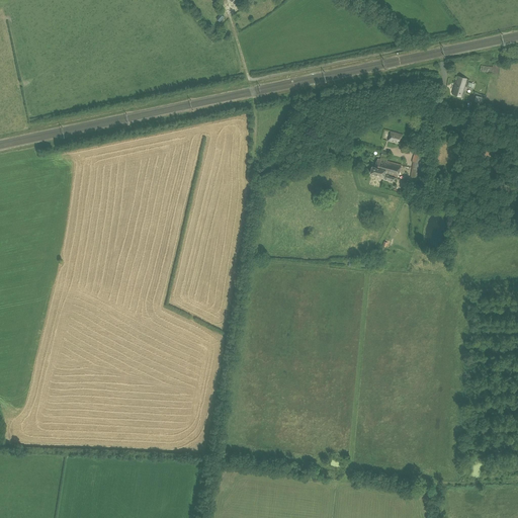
[(217,18),(220,22),(225,17),(221,13),(217,18)]
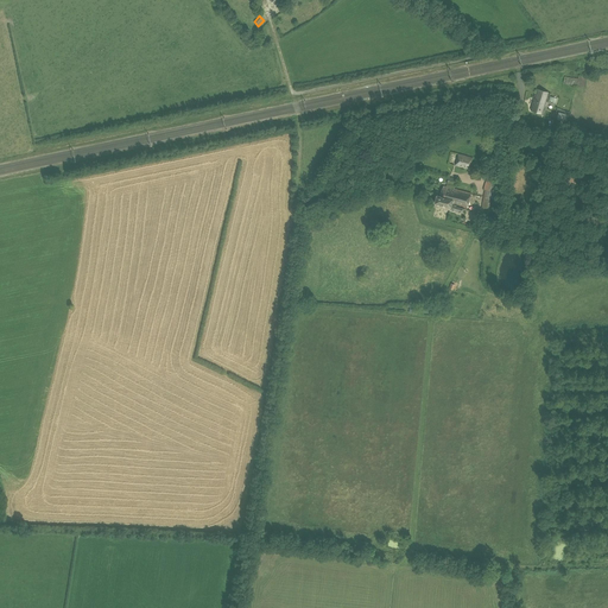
[(565,83),(584,87),(587,77),(578,76),(577,78),(567,77),(565,83)]
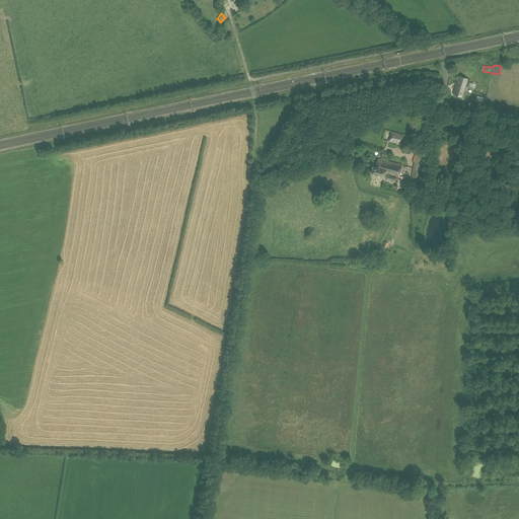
[(453,94),(463,97),(466,86),(467,87),(470,79),(458,76),(453,94)]
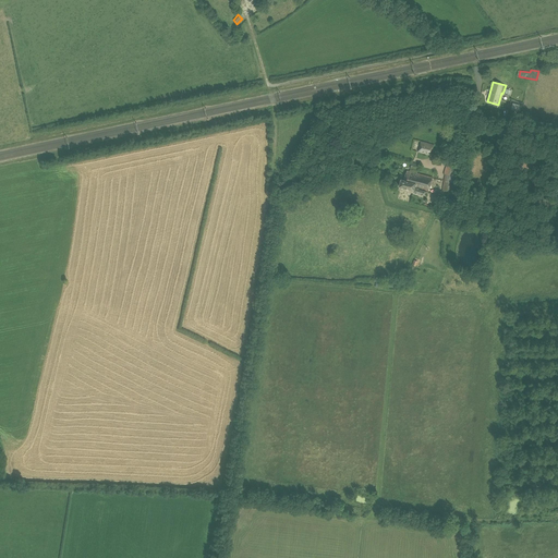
[(508,108),(520,111),(522,102),(511,99),(508,108)]
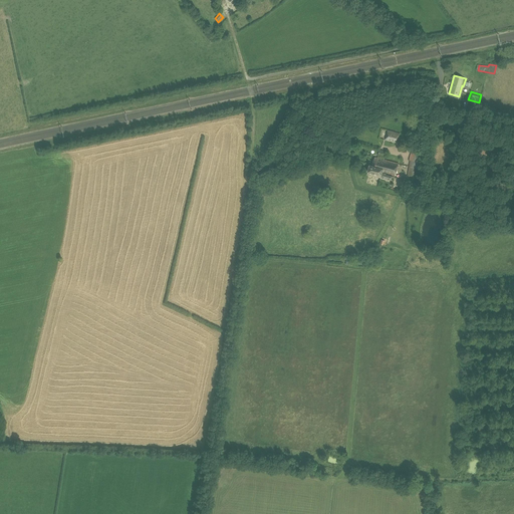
[(384,140),(397,144),(400,133),(388,130),(384,140)]
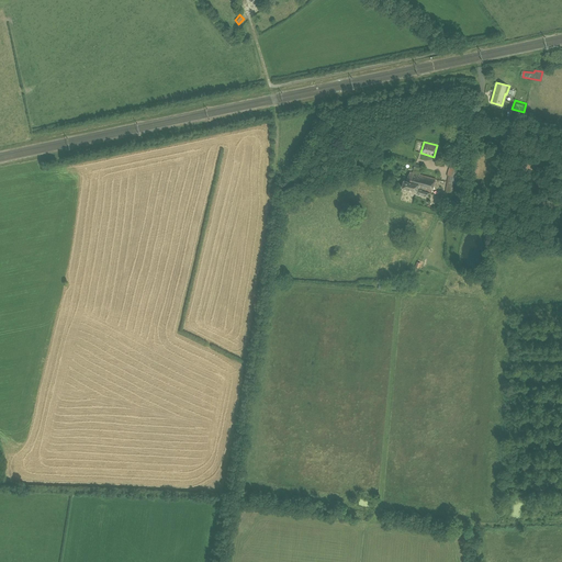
[(448,176),(453,177),(456,178),(456,177),(459,178),(461,179),(464,167),(463,167),(463,166),(459,164),(460,161),(451,159),(447,175),(448,176)]
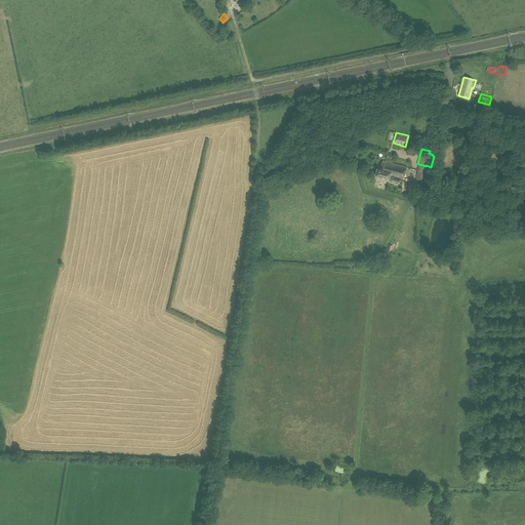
[(382,160),(379,169),(394,173),(392,176),(395,177),(403,179),(406,167),(382,160)]
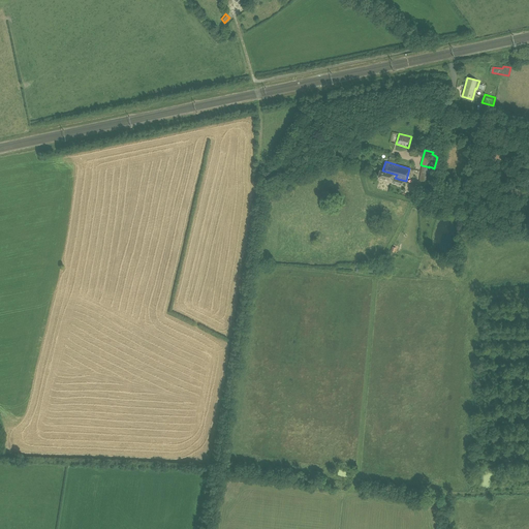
[(380,169),(378,177),(393,181),(392,182),(403,185),(404,182),(397,180),(398,179),(395,178),(397,175),(382,170),(380,169)]
